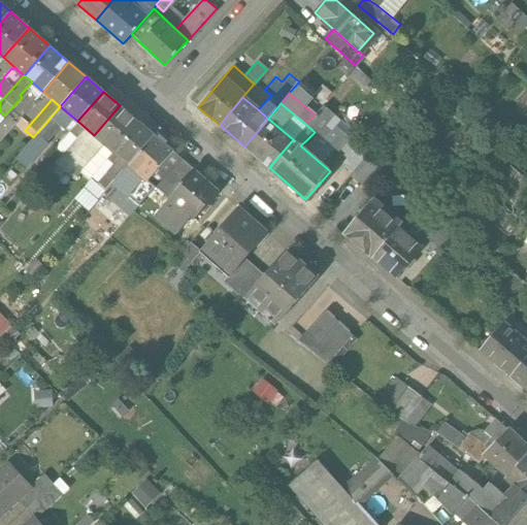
[(120,105),(94,135),(103,143),(112,151),(138,122),(120,105)]
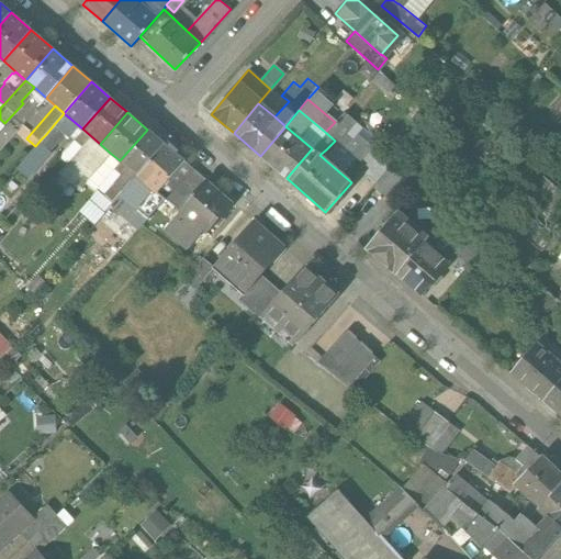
[(337,119),(335,122),(325,132),(335,141),(357,159),(369,146),(355,133),(352,135),(338,124),(340,121),(337,119)]
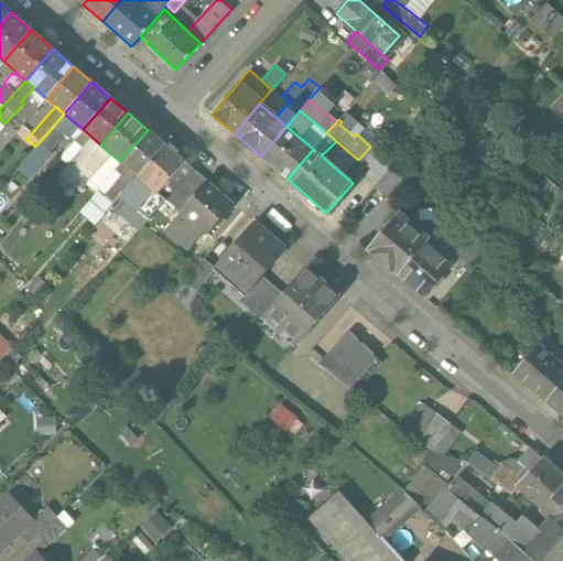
[(51,144),(64,130),(56,122),(46,135),(50,138),(44,143),(41,140),(35,147),(28,154),(33,160),(50,142),(51,144)]
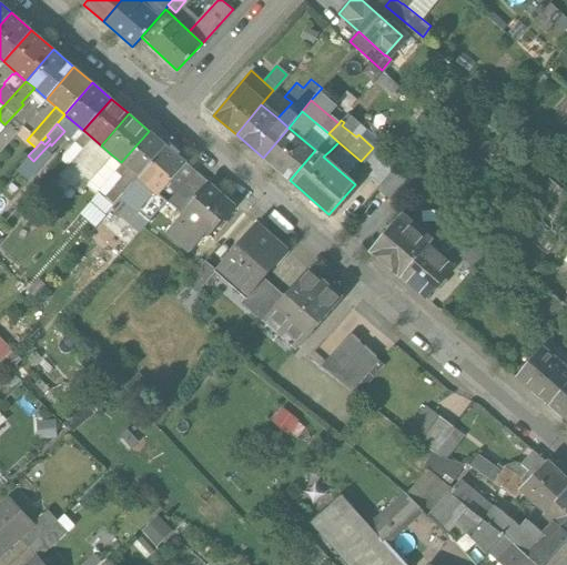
[(315,150),(289,128),(263,158),(290,180),(315,150)]
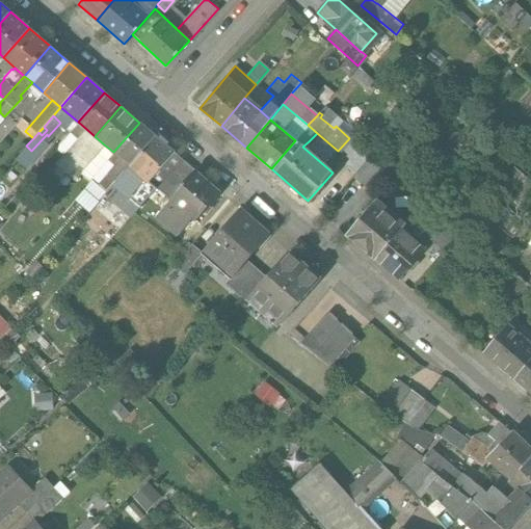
[(139,123),(113,152),(91,176),(107,189),(111,184),(129,165),(155,136),(139,123)]
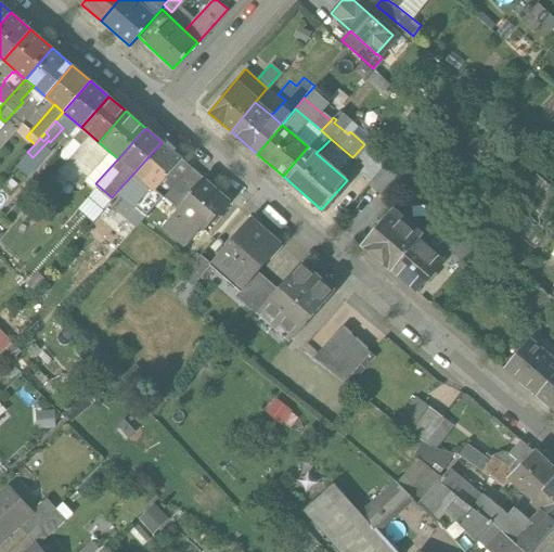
[(80,164),(99,142),(90,135),(60,167),(69,176),(75,170),(80,164)]
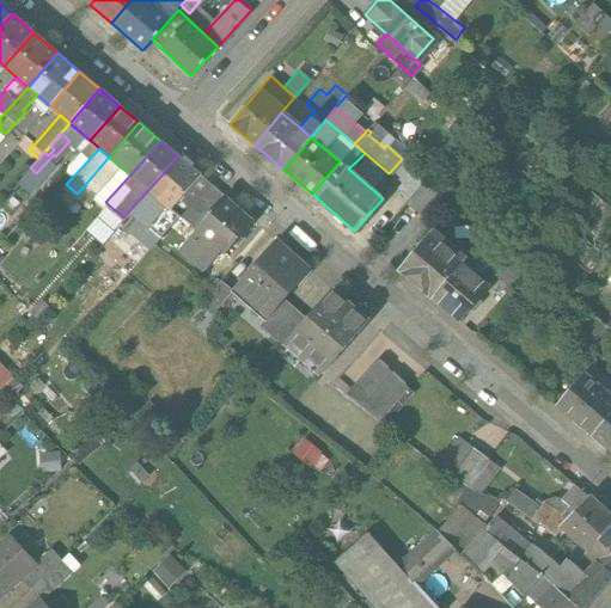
[(120,166),(109,157),(89,180),(93,185),(90,189),(95,194),(120,166)]
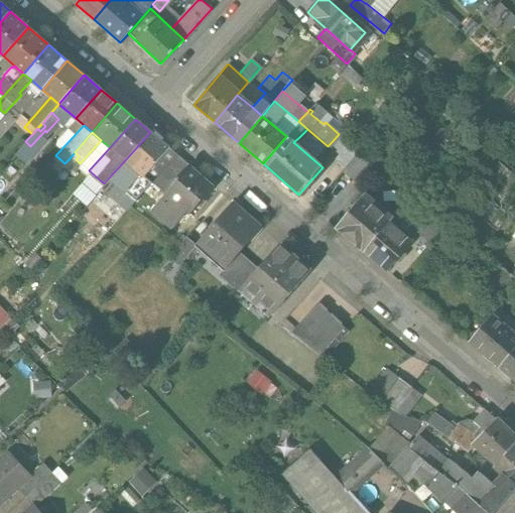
[(150,132),(125,160),(134,168),(144,176),(146,174),(169,148),(150,132)]
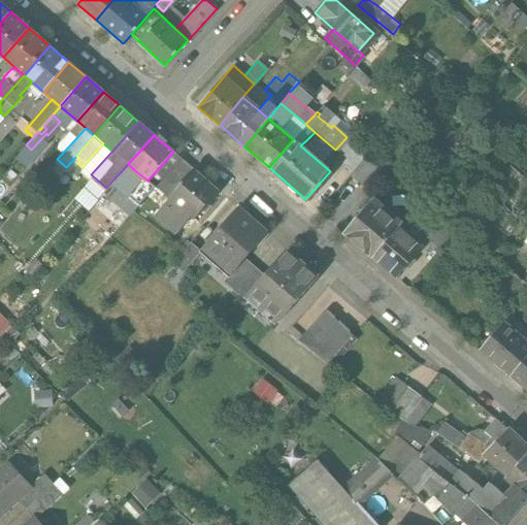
[(347,137),(335,150),(344,155),(355,143),(347,137)]
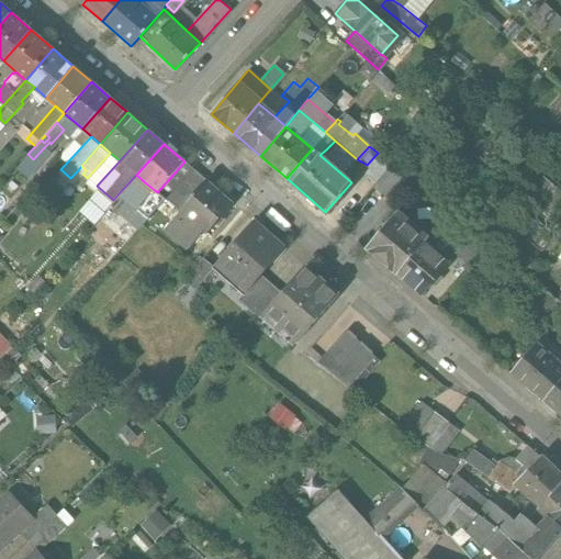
[(379,152),(378,153),(367,165),(362,170),(376,182),(389,167),(392,164),(379,152)]
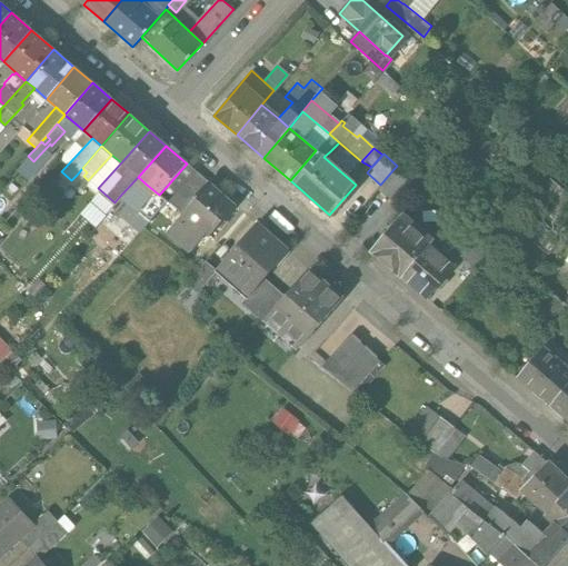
[(195,170),(187,164),(161,192),(169,198),(195,170)]
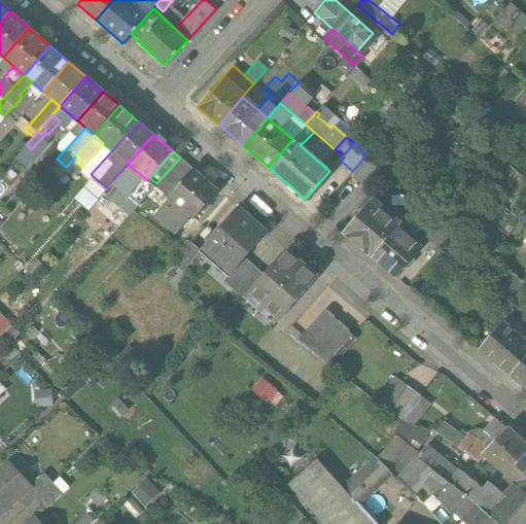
[(364,156),(352,171),(349,175),(367,190),(384,172),(364,156)]
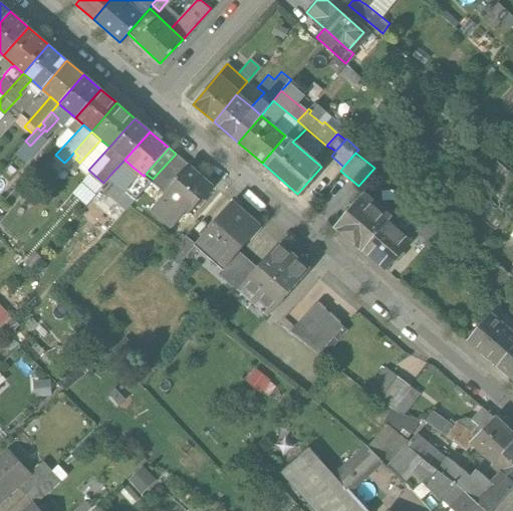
[(69,158),(64,163),(70,169),(75,163),(69,158)]
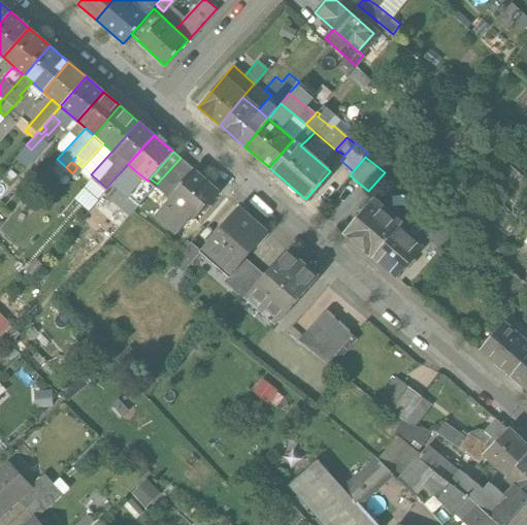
[(124,188),(137,172),(128,164),(110,183),(117,188),(113,191),(133,208),(139,201),(124,188)]
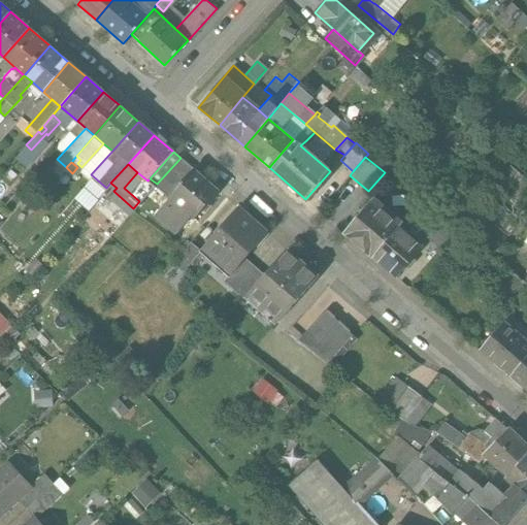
[(193,168),(169,196),(170,197),(156,214),(176,231),(191,215),(194,218),(218,190),(193,168)]
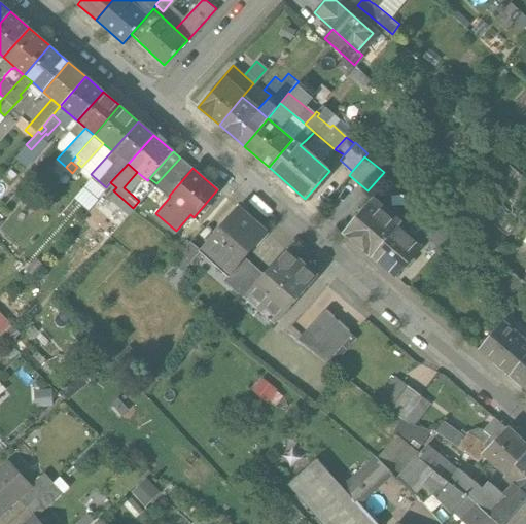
[(387,211),(372,197),(343,231),(371,255),(396,225),(399,221),(387,211)]
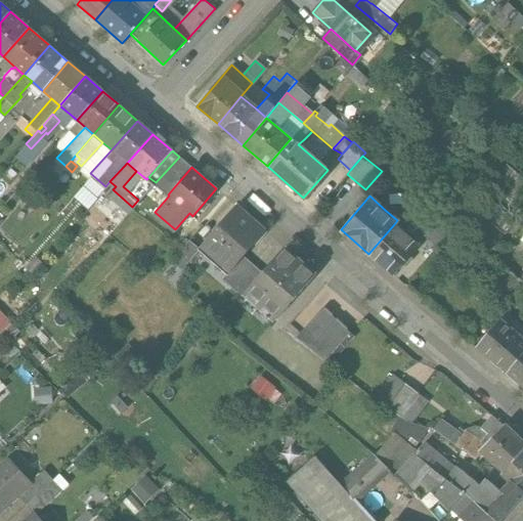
[(385,210),(397,220),(403,213),(408,208),(396,198),(385,210)]
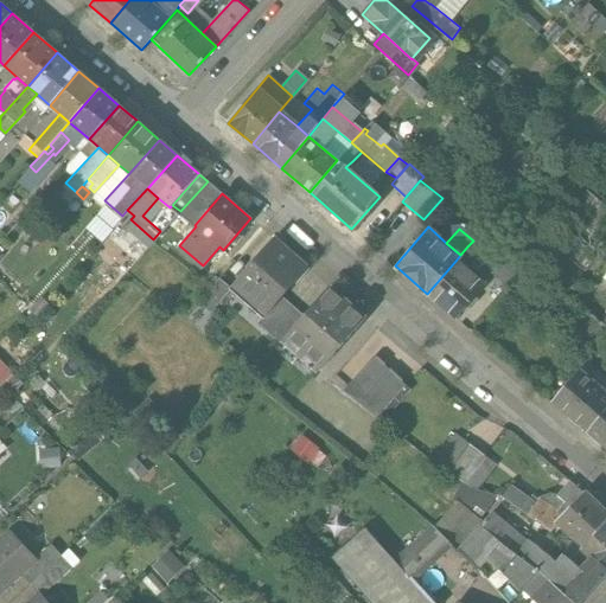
[(473,241),(467,247),(496,270),(504,277),(518,261),(482,231),(473,241)]
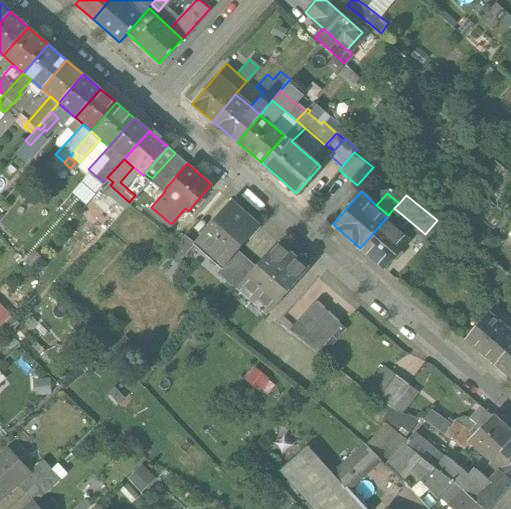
[(258,225),(229,200),(196,239),(224,263),(225,264),(236,251),(258,225)]
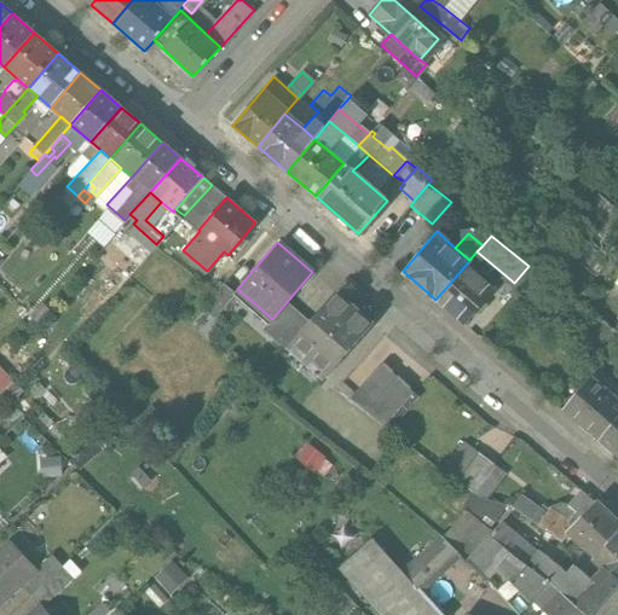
[(494,289),(466,265),(435,300),(463,324),(494,289)]
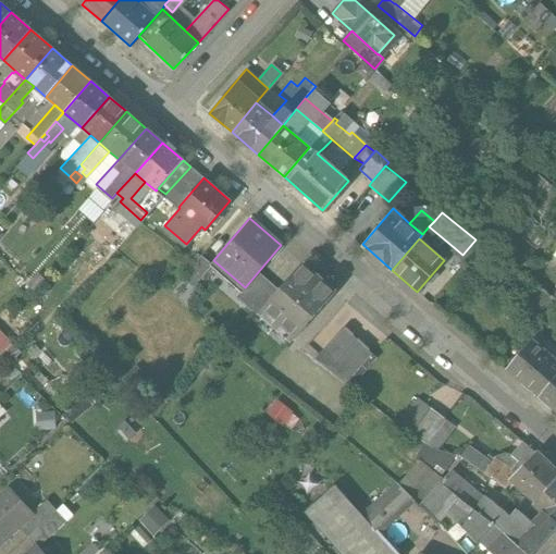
[(462,255),(455,248),(452,253),(462,262),(481,242),(477,238),(476,239),(462,255)]
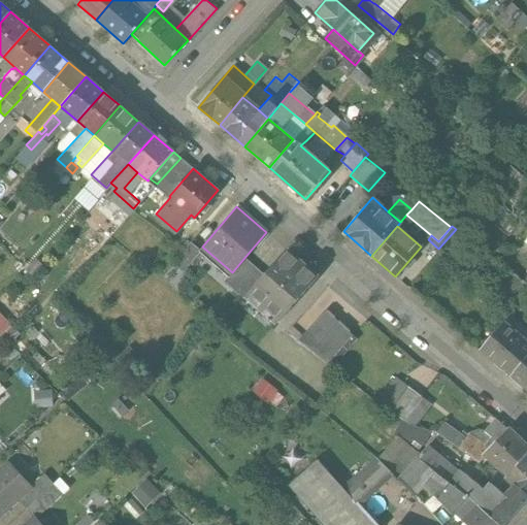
[(172,262),(183,270),(199,251),(190,241),(172,262)]
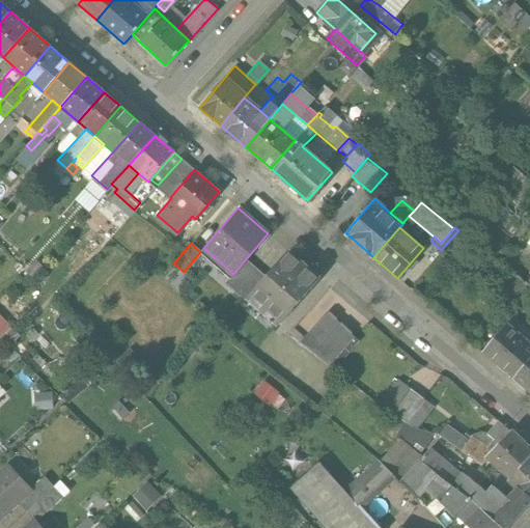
[(263,277),(247,297),(278,324),(318,277),(287,250),(263,277)]
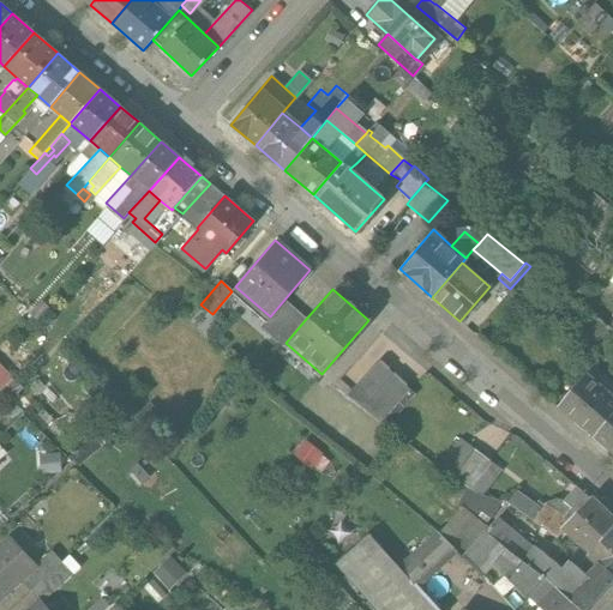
[(41,301),(29,313),(36,319),(48,307),(41,301)]
